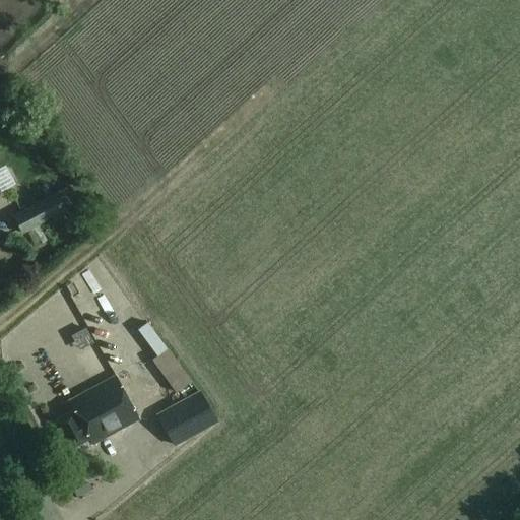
[(79,202),(70,185),(14,214),(22,232),(79,202)]
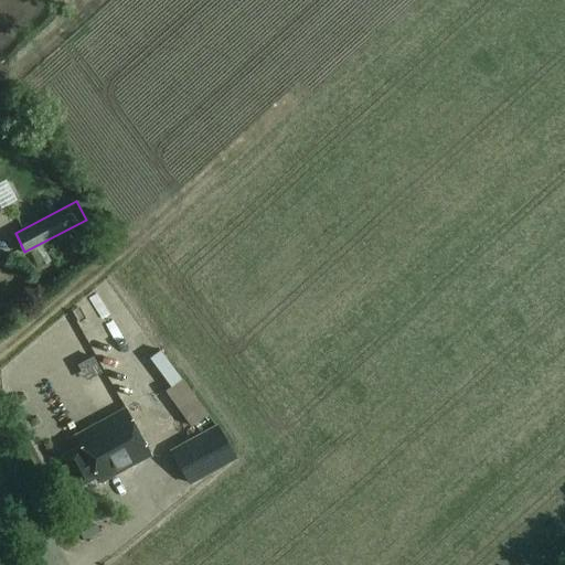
[(74,319),(74,336),(95,336),(96,319),(74,319)]
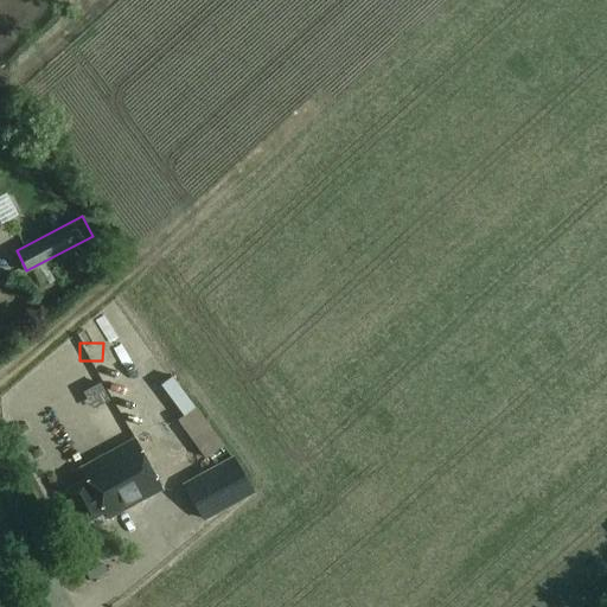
[(183,428),(192,423),(179,401),(170,407),(183,428)]
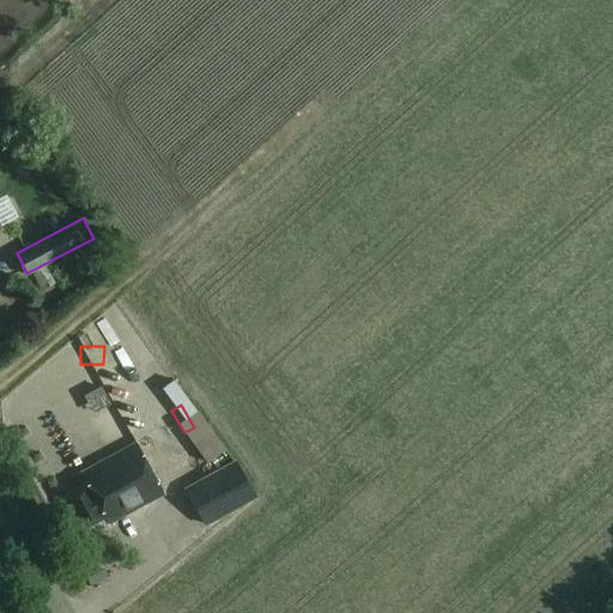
[(165,492),(138,442),(84,472),(90,483),(66,495),(84,527),(105,515),(109,522),(165,492)]
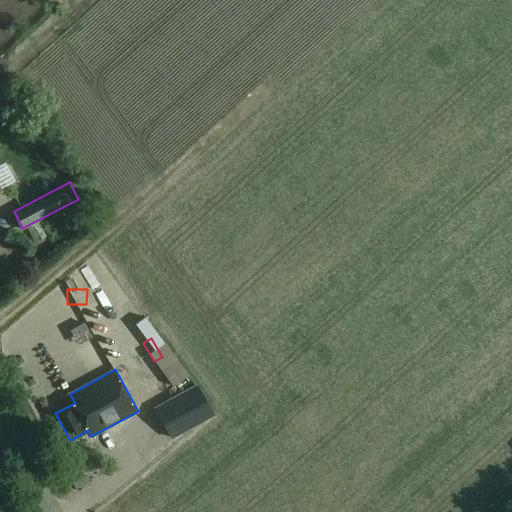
[(215,415),(198,383),(155,407),(173,438),(215,415)]
